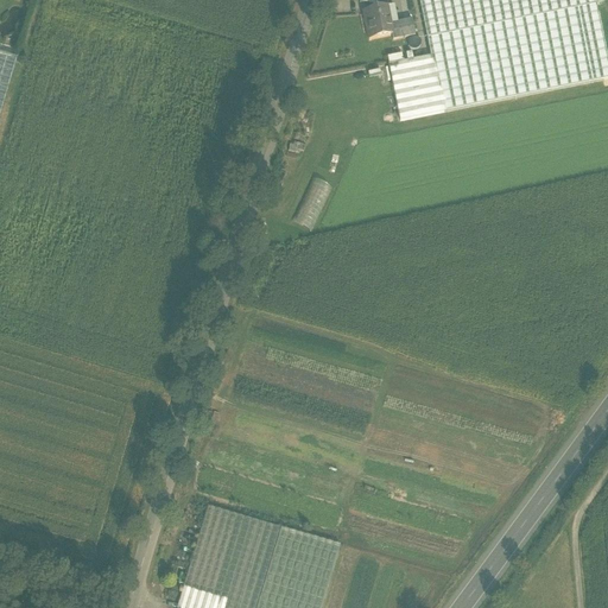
[(607,0),(418,0),(431,57),(388,65),(400,122),(607,80),(607,65),(595,4),(607,1),(607,0)]
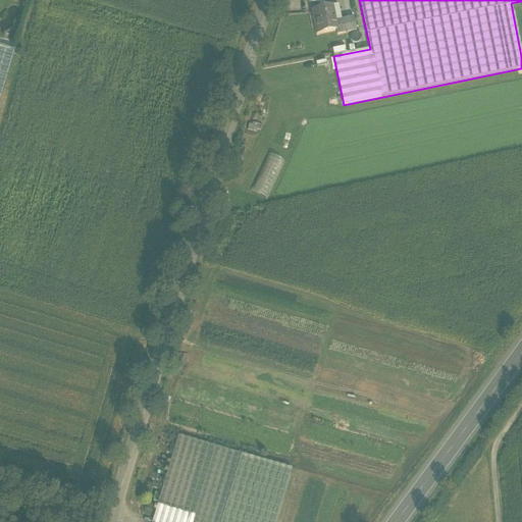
[(332,7),(314,10),(317,25),(315,25),(317,35),(336,31),(337,31),(335,21),(332,7)]
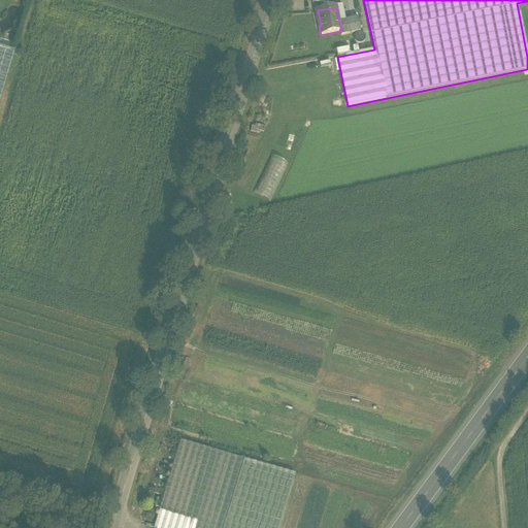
[(358,19),(339,22),(341,31),(340,31),(340,36),(360,32),(358,19)]
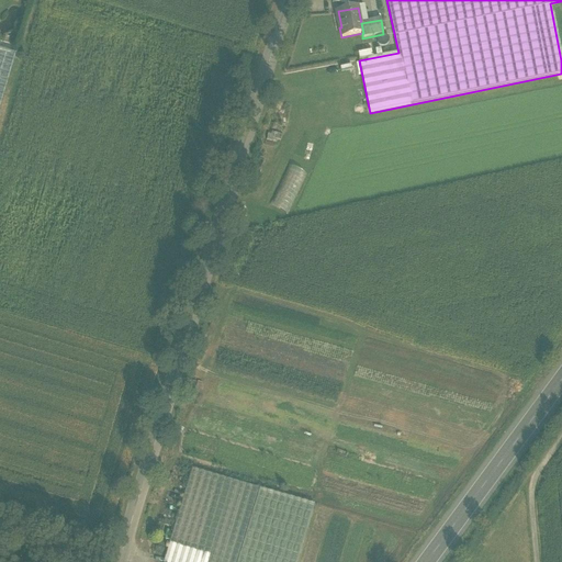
[(17,54),(0,48),(0,78),(8,81),(17,54)]
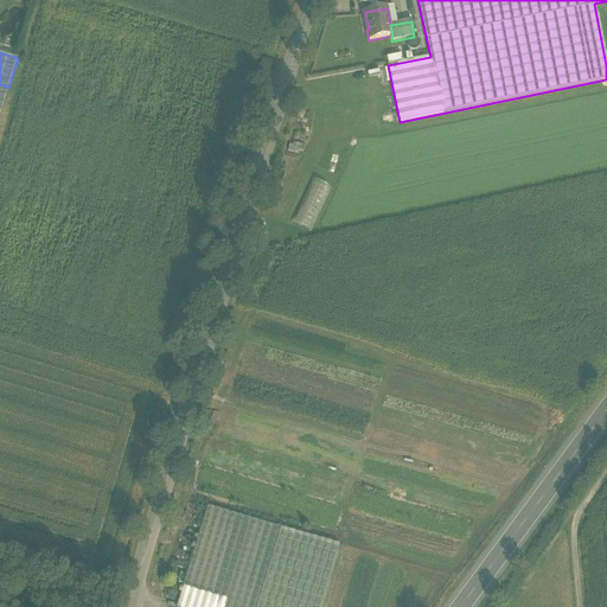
[(308,230),(330,187),(312,179),(291,222),(308,230)]
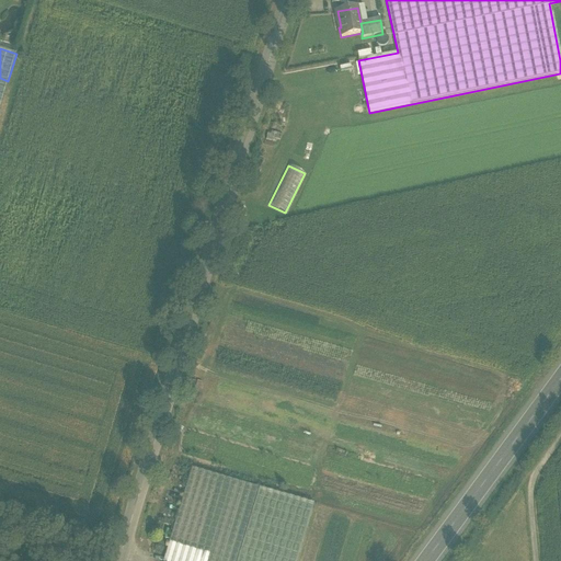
[(237,560),(259,488),(192,468),(163,560),(237,560)]
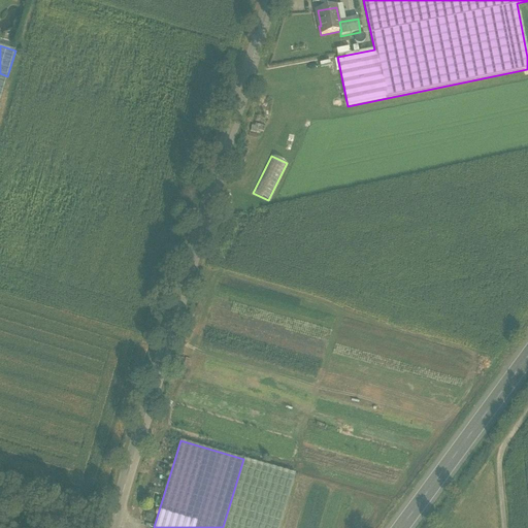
[(243,459),(223,527),(278,527),(295,474),(243,459)]
